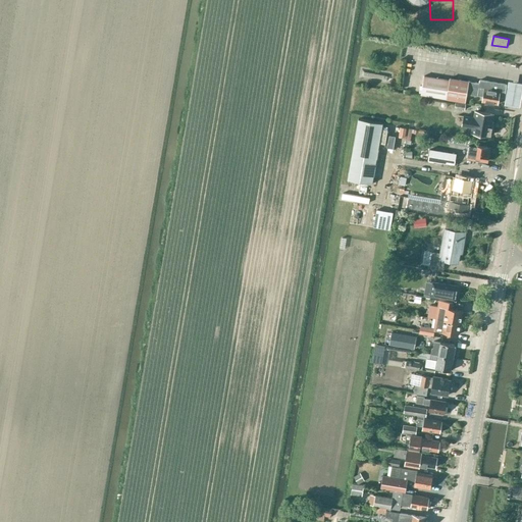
[(450,79),(450,80),(424,75),(421,95),(447,99),(465,103),(467,94),(483,97),(482,102),(498,104),(499,97),(504,98),(507,85),(492,82),(492,83),(489,82),(480,80),(479,84),(469,82),(450,79)]
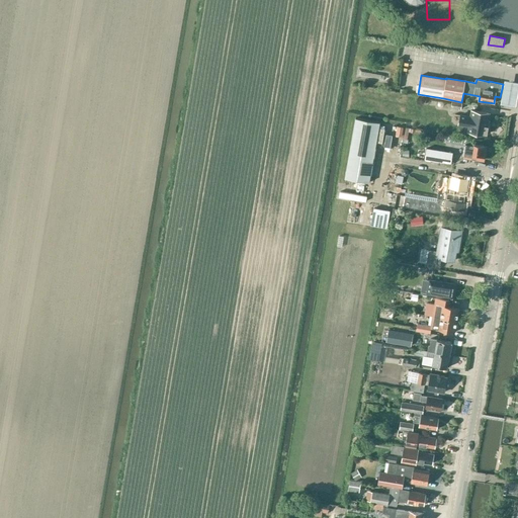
[(517,92),(506,92),(504,114),(517,114),(517,92)]
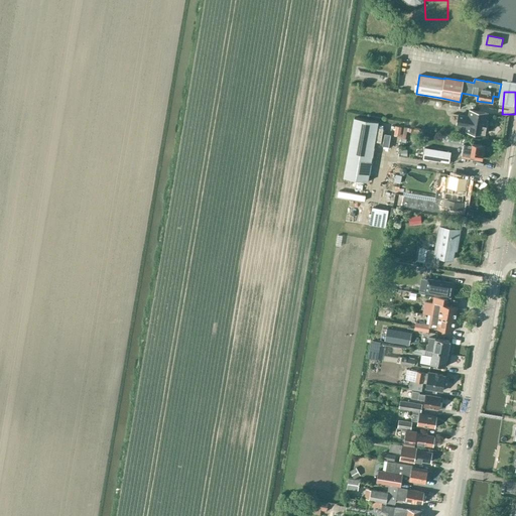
[(460,109),(461,103),(450,101),(449,107),(460,109)]
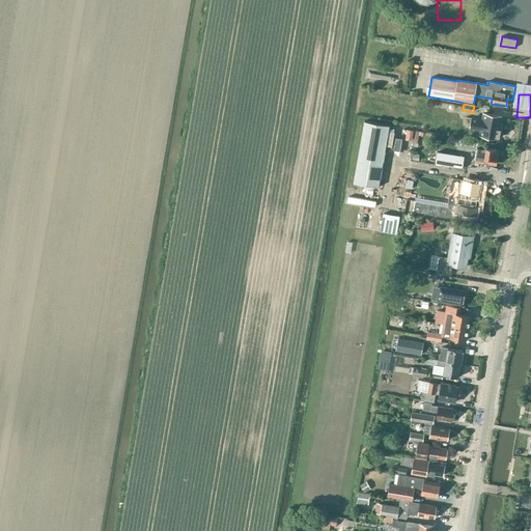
[(502,116),(493,115),(482,113),(481,118),(471,117),(470,128),(480,130),(479,135),(499,138),(499,137),(501,136),(502,132),(500,129),(502,116)]
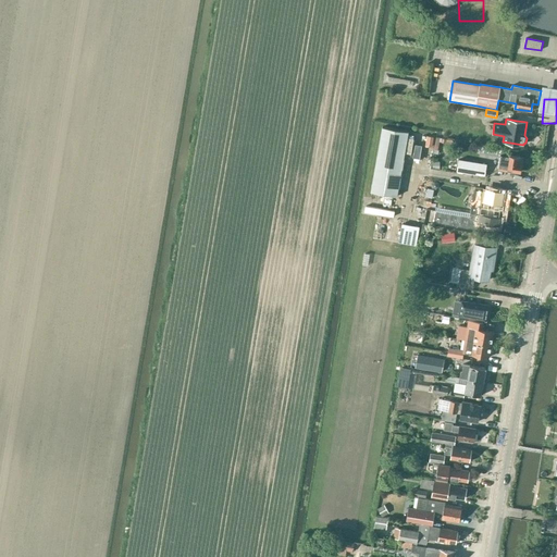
[(397,196),(403,162),(409,132),(382,127),(371,192),(397,196)]
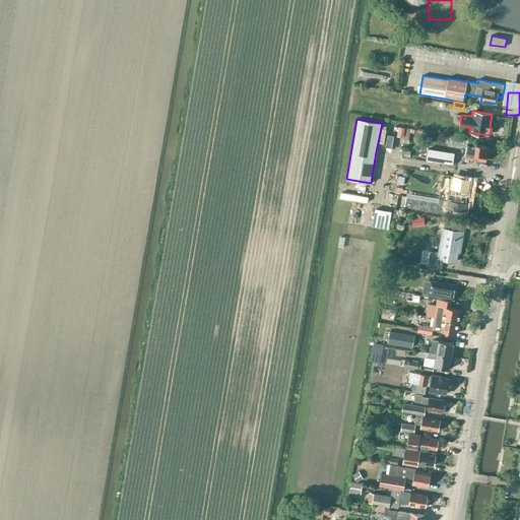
[(468,139),(454,137),(453,143),(467,145),(465,158),(485,161),(488,147),(472,144),(473,140),(468,140),(468,139)]
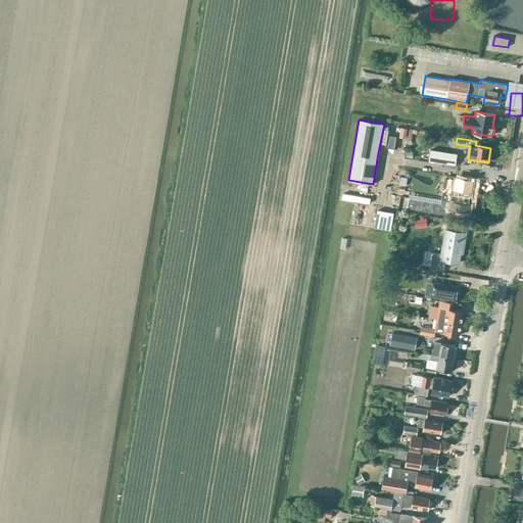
[(431,149),(429,160),(455,164),(457,154),(431,149)]
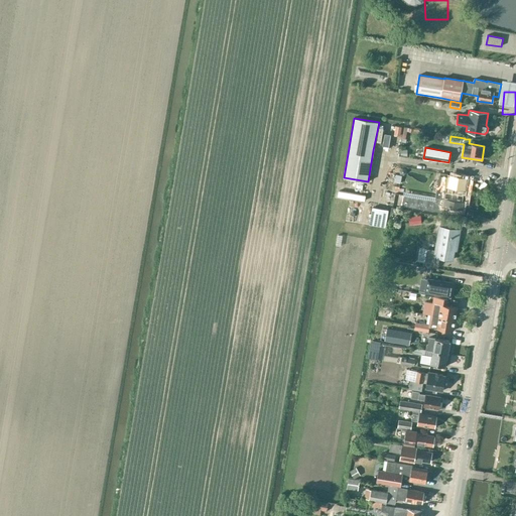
[(403,196),(402,206),(447,214),(448,207),(454,208),(462,209),(463,200),(466,200),(469,178),(459,177),(446,175),(446,177),(439,176),(434,201),(403,196)]
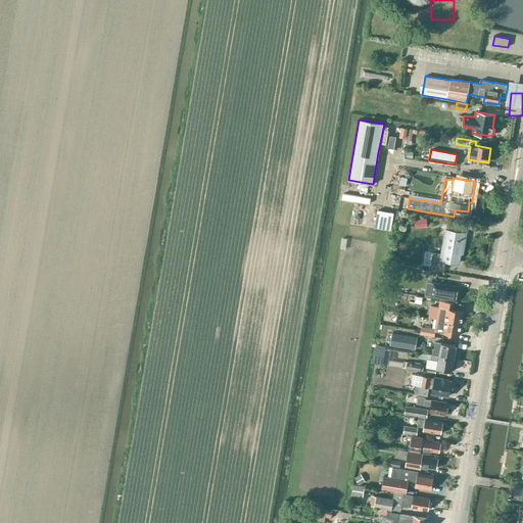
[(477,179),(476,191),(486,191),(487,180),(477,179)]
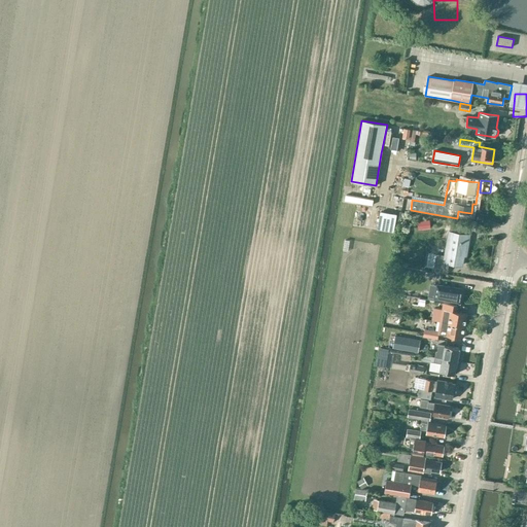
[(380,212),(377,229),(394,232),(397,215),(380,212)]
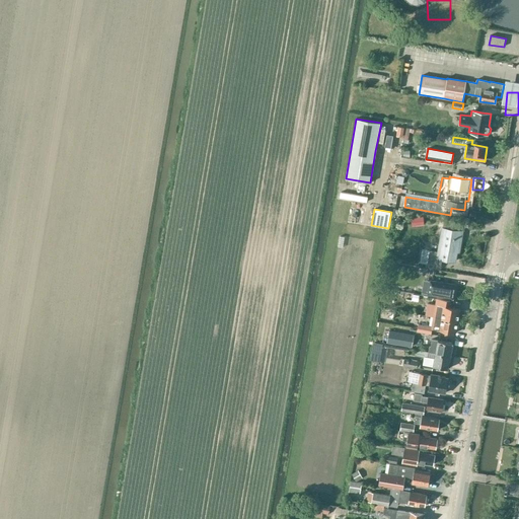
[(429,250),(427,264),(434,265),(441,266),(443,258),(455,261),(457,251),(459,251),(463,231),(441,227),(437,251),(429,250)]
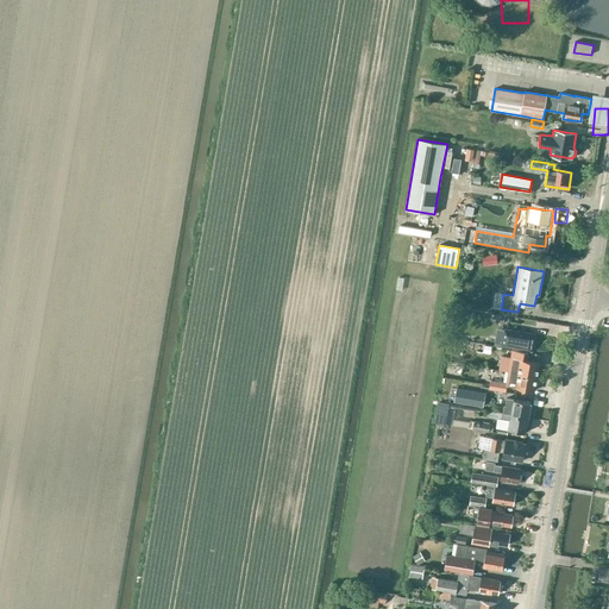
[(491,313),(490,319),(493,322),(497,322),(501,320),(502,315),(491,313)]
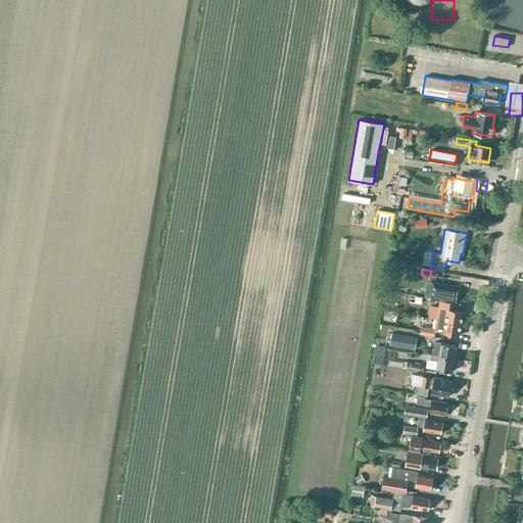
[(430,297),(457,301),(459,287),(433,283),(430,297)]
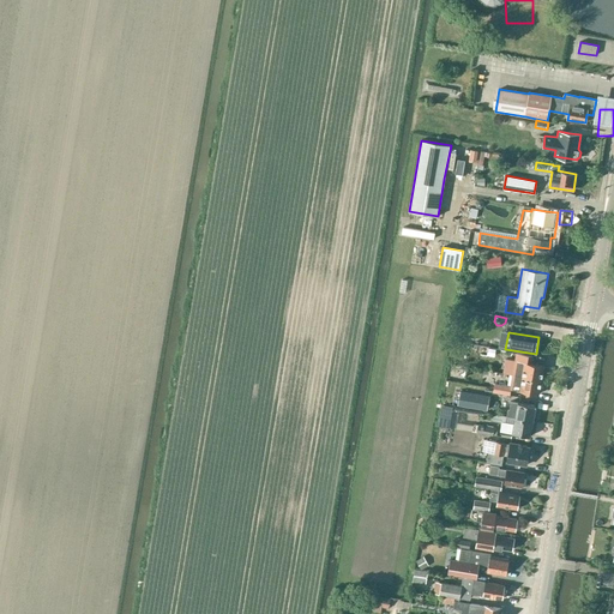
[(517,353),(516,361),(518,361),(525,362),(531,363),(534,356),(517,353)]
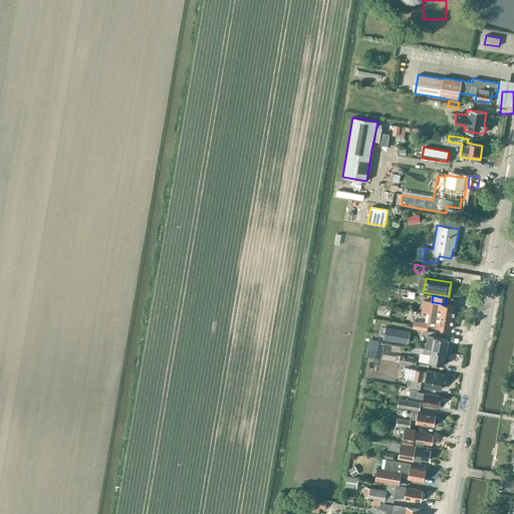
[(432,302),(430,314),(437,315),(453,318),(456,306),(447,305),(445,304),(440,303),(434,302),(432,302)]
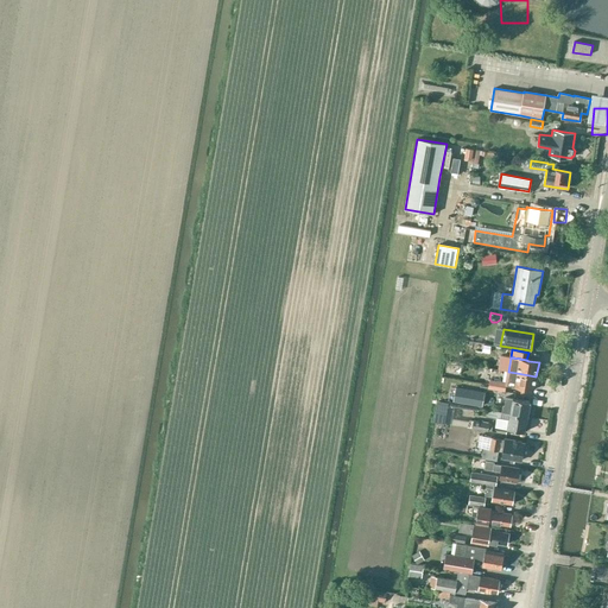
[(506,384),(506,386),(515,387),(524,388),(533,391),(536,377),(517,373),(508,372),(506,384)]
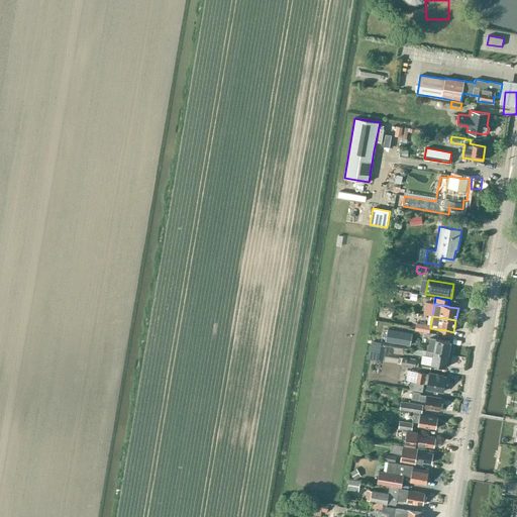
[(415,330),(429,333),(430,326),(416,323),(415,330)]
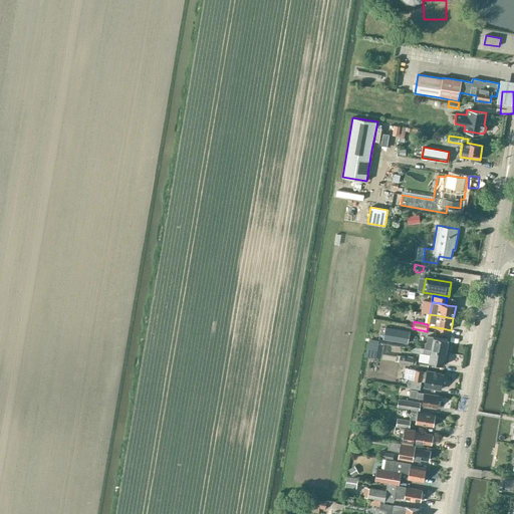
[(410,331),(386,327),(383,339),(408,344),(410,331)]
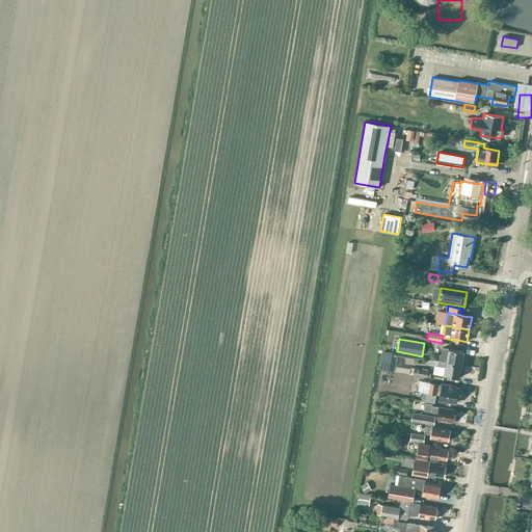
[(464,351),(448,349),(443,348),(442,355),(440,354),(439,361),(439,362),(462,366),(463,360),(464,360),(466,353),(464,353),(464,351)]
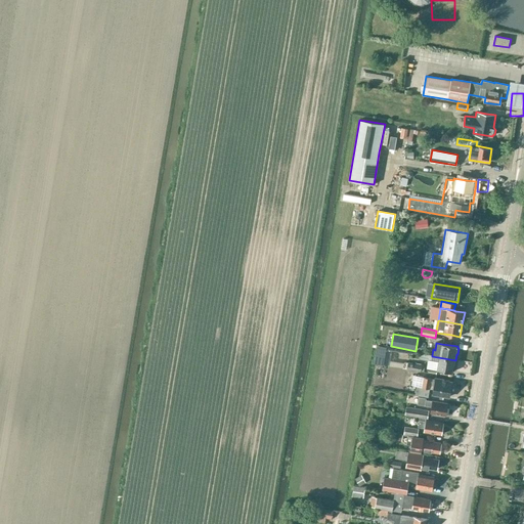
[(392,350),(377,348),(374,363),(389,366),(392,350)]
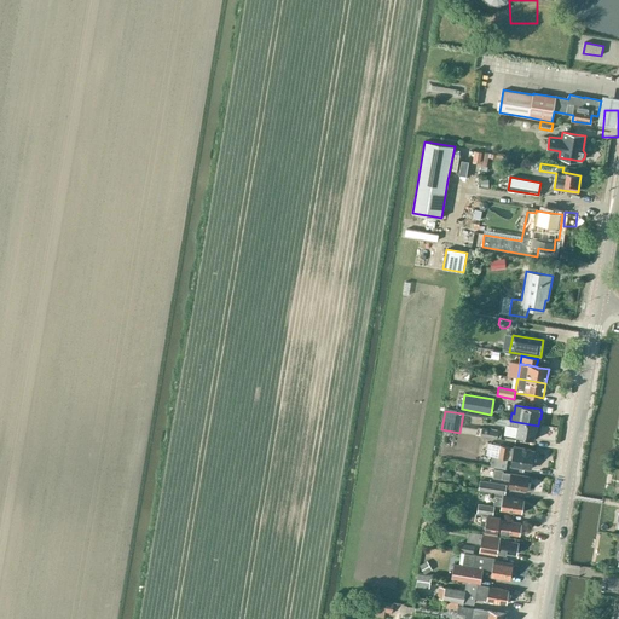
[(497,417),(496,424),(507,426),(504,435),(516,437),(526,439),(536,440),(536,438),(537,439),(538,432),(537,432),(538,426),(510,421),(510,420),(499,417),(497,417)]
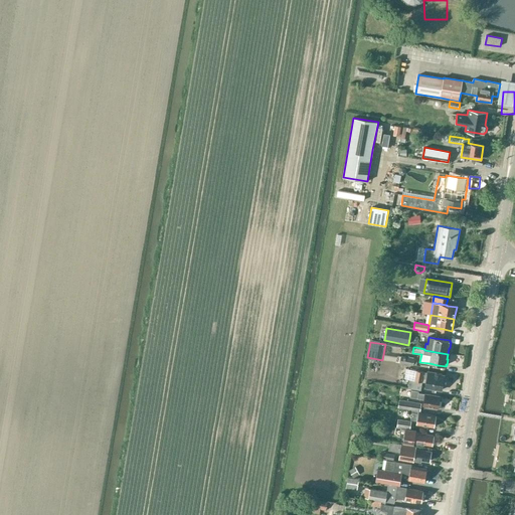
[(406,356),(401,355),(399,363),(413,366),(414,358),(406,356)]
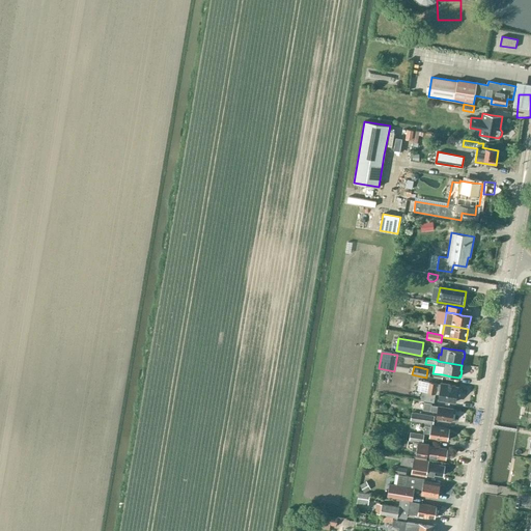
[(438,384),(429,382),(419,381),(417,390),(422,391),(420,400),(434,402),(436,394),(439,395),(438,400),(455,402),(458,387),(449,386),(450,385),(441,384),(438,384)]
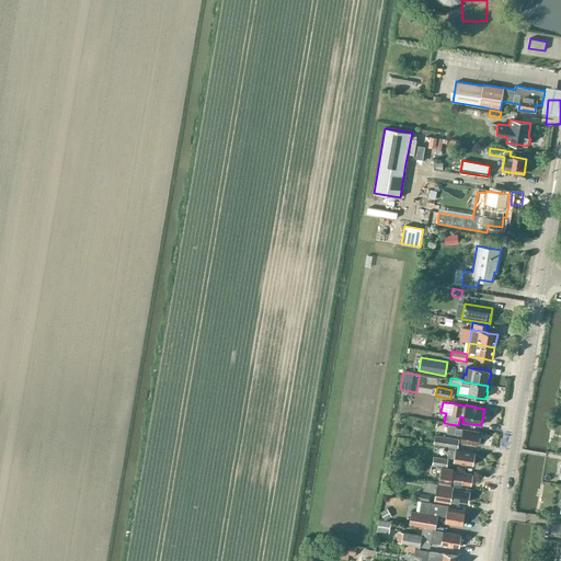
[(462,430),(456,428),(456,426),(448,425),(447,433),(455,435),(461,436),(460,442),(478,445),(480,432),(462,430)]
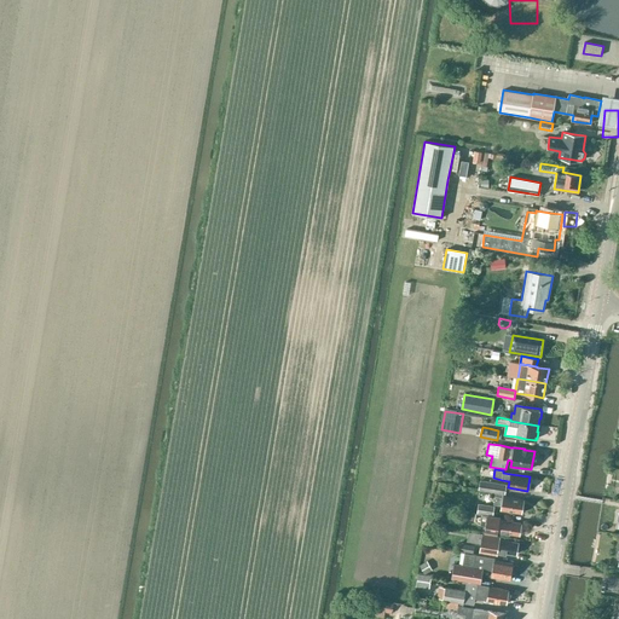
[(505,495),(505,490),(507,485),(480,480),(479,490),(496,493),(503,495),(505,495)]
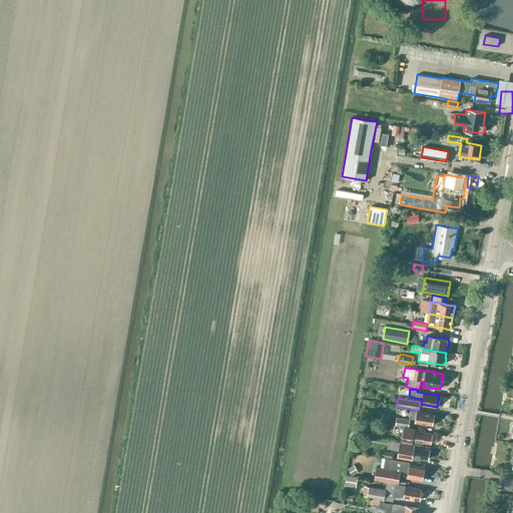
[(417,411),(417,410),(411,409),(410,412),(409,418),(415,420),(415,423),(432,425),(432,424),(435,424),(435,419),(433,419),(434,414),(417,411)]
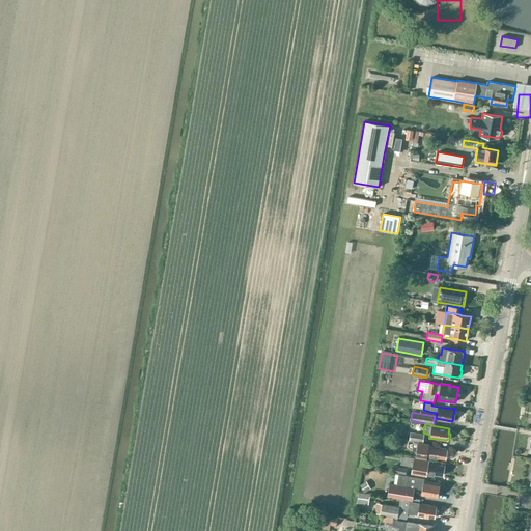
[(409,441),(422,443),(424,435),(411,432),(409,441)]
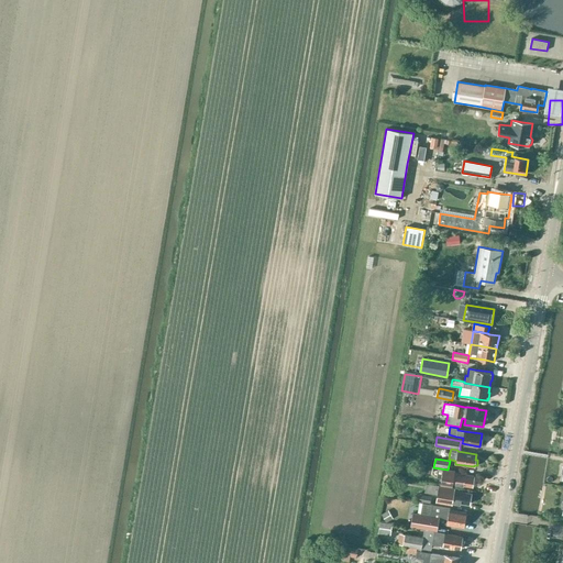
[(455,472),(448,470),(443,470),(440,485),(452,487),(453,484),(473,487),(474,476),(454,473),(455,472)]
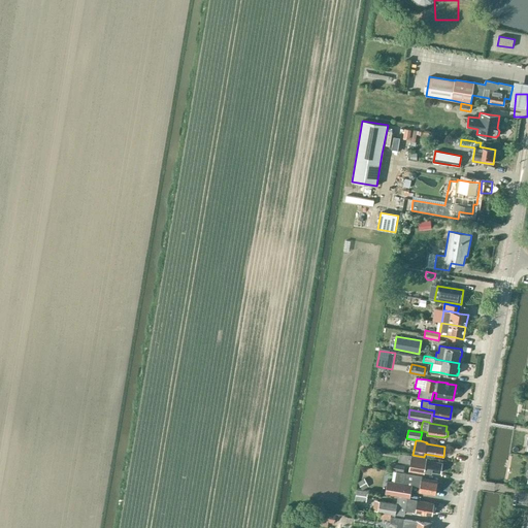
[(410,463),(409,471),(424,474),(425,471),(439,473),(441,463),(425,460),(425,461),(422,460),(422,458),(411,456),(410,463)]
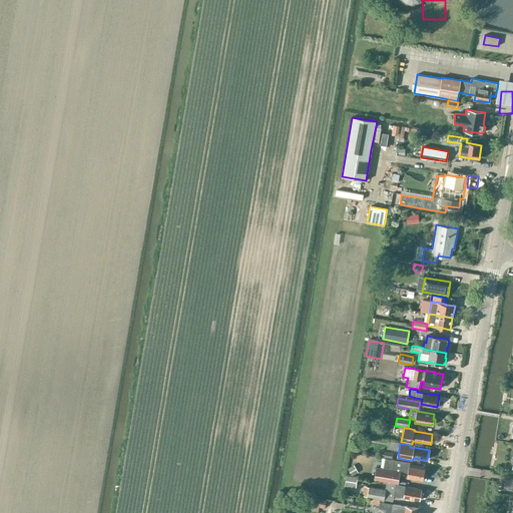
[(392,458),(393,452),(381,450),(380,456),(392,458)]
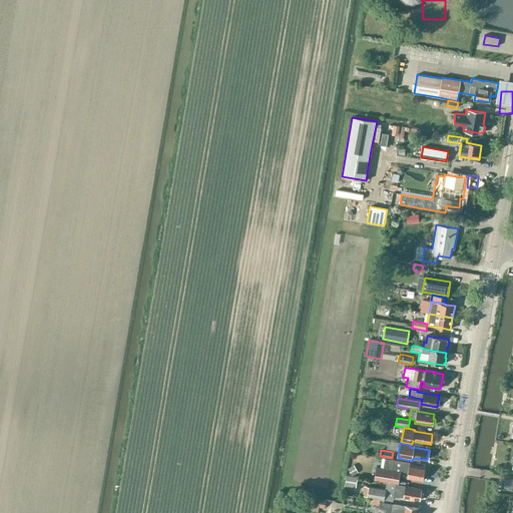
[(425,468),(410,465),(410,463),(394,460),(393,468),(392,470),(377,467),(375,479),(382,481),(398,484),(400,477),(423,481),(424,475),(426,475),(427,469),(425,469),(425,468)]
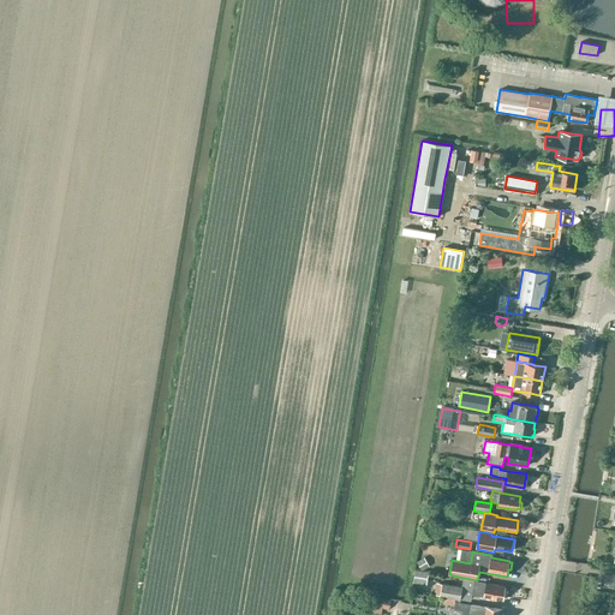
[(416,562),(421,571),(428,567),(423,559),(416,562)]
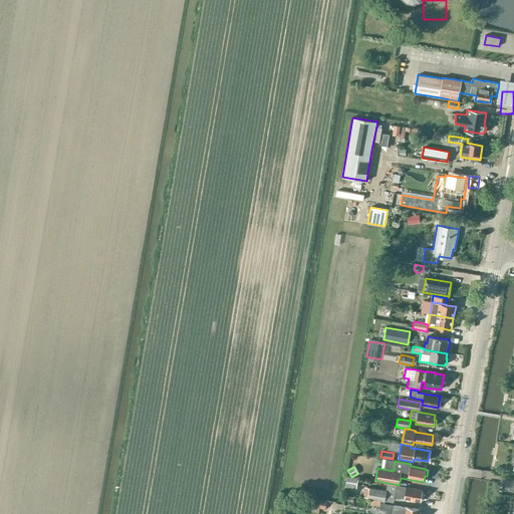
[(396,485),(390,484),(389,493),(395,494),(395,497),(404,499),(420,502),(421,497),(422,497),(423,496),(424,493),(423,492),(422,492),(422,490),(407,487),(396,485)]
